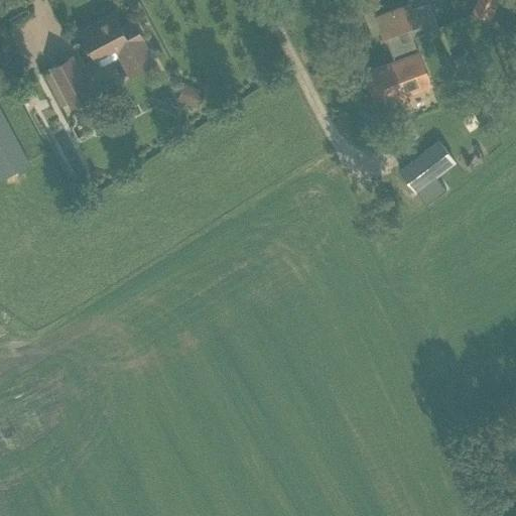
[(430,83),(411,35),(437,26),(427,0),(410,7),(409,3),(375,16),(383,34),(384,34),(394,60),(365,72),(377,103),(430,83)]
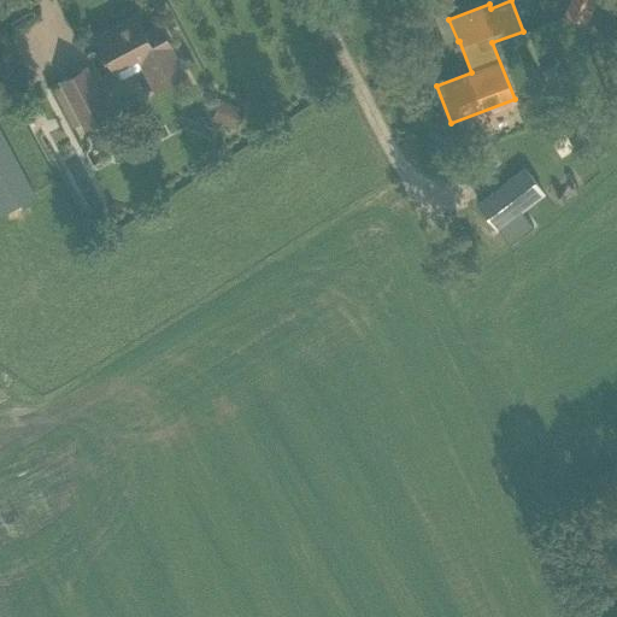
[(582,0),(569,0),(563,13),(585,24),(593,5),(582,0)]
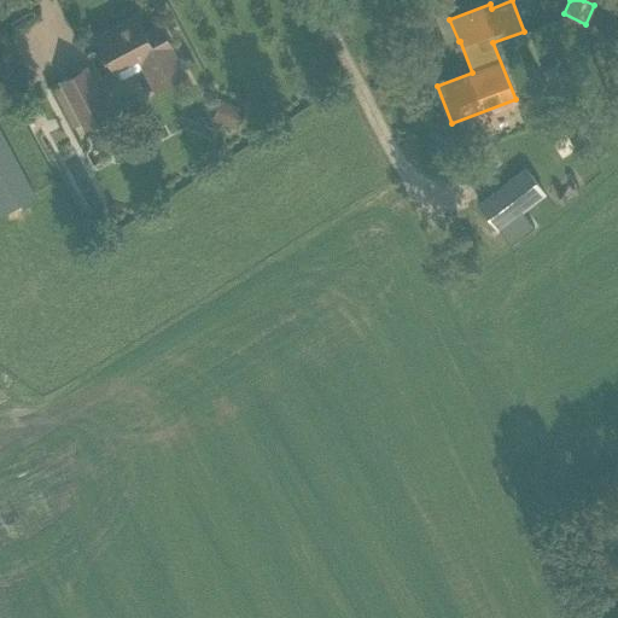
[(69,57),(51,17),(12,34),(31,75),(69,57)]
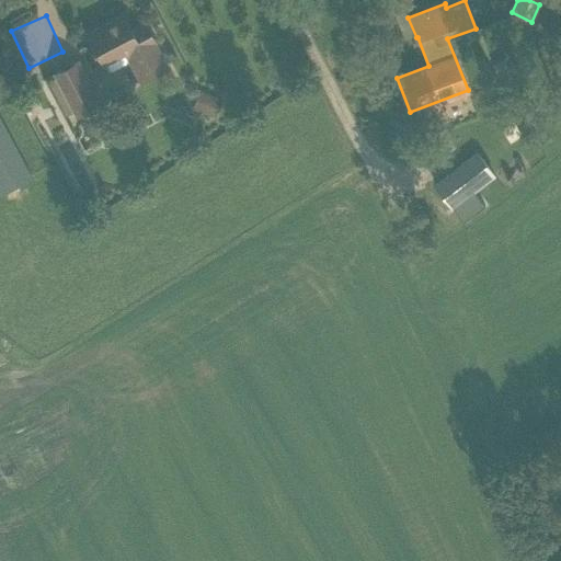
[(84,33),(94,52),(96,50),(102,63),(103,61),(109,71),(129,60),(140,81),(168,67),(155,42),(155,41),(145,21),(132,29),(125,16),(100,30),(98,26),(84,33)]
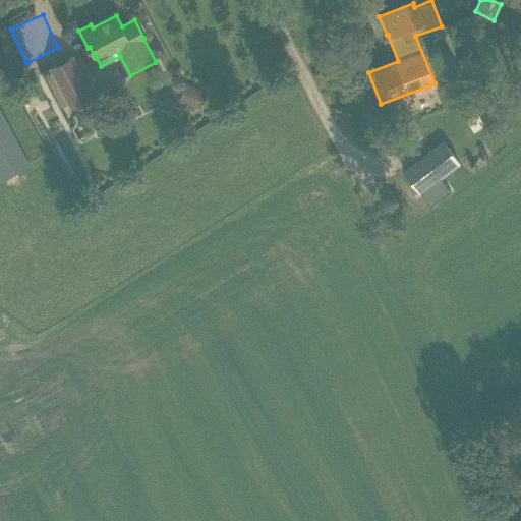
[(50,67),(70,107),(92,96),(71,56),(50,67)]
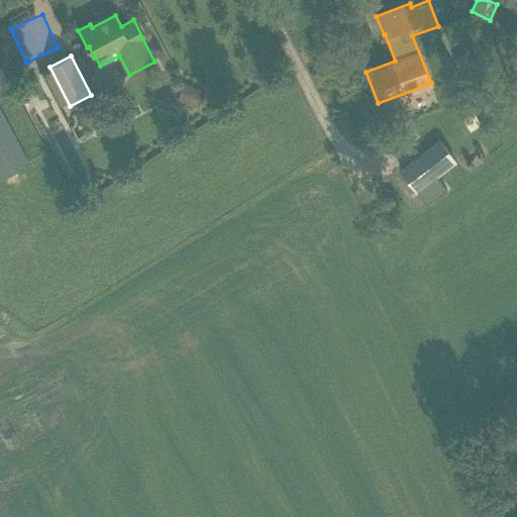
[(0,178),(28,164),(0,110),(0,178)]
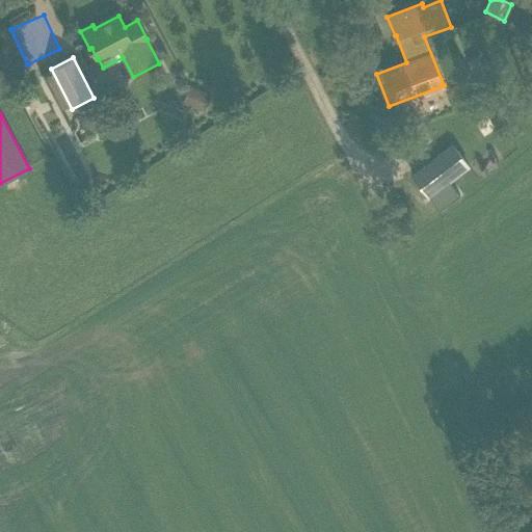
[(449,145),(410,175),(426,195),(467,165),(451,144),(449,145)]
